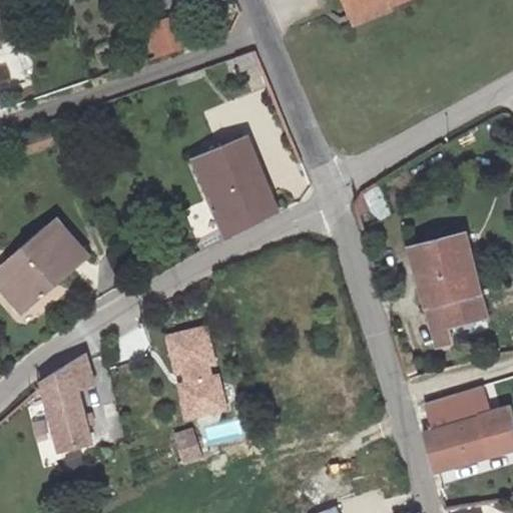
[(348,0),(356,15),(387,0),(392,0),(395,3),(401,0),(348,0)]
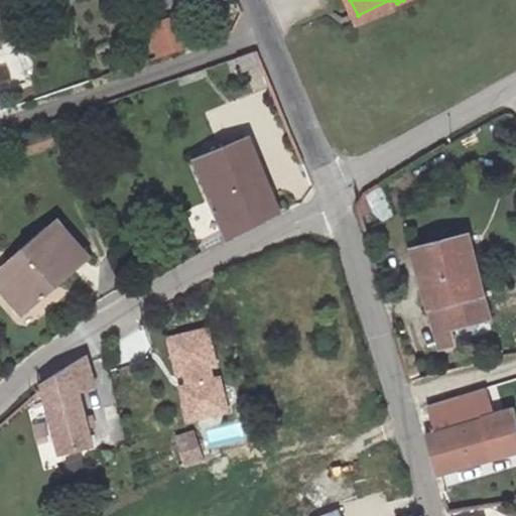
[(389,0),(358,15),(363,25),(399,9),(397,3),(394,0),(389,0)]
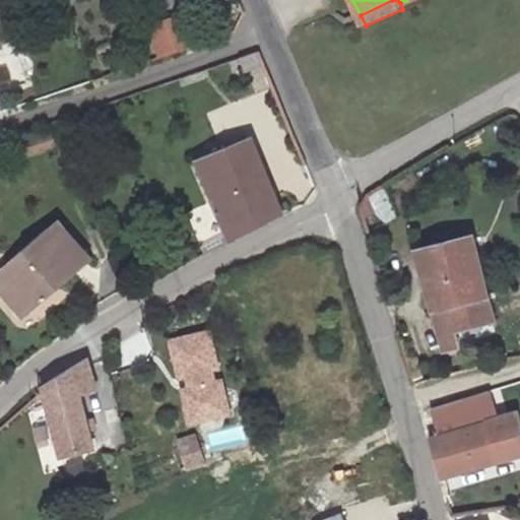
[(195,45),(187,15),(157,24),(167,53),(195,45)]
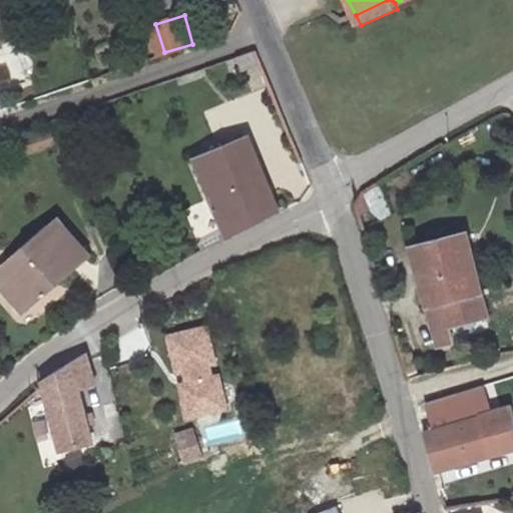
[(27,133),(30,151),(57,146),(54,129),(27,133)]
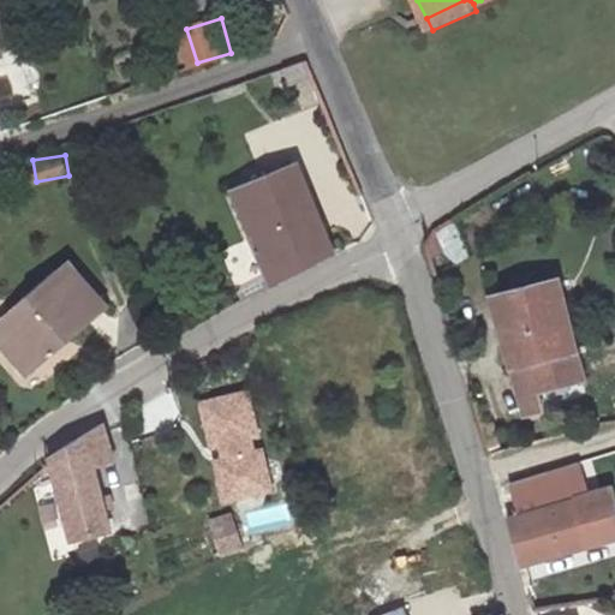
[(227,187),(262,294),(329,262),(293,162),(288,165),(286,157),(254,168),(256,177),(227,187)]
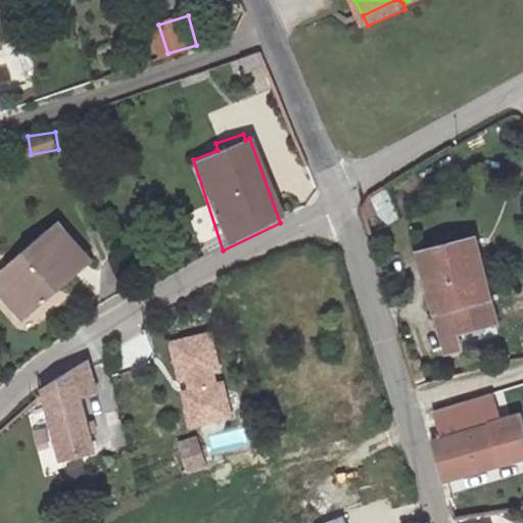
[(52,226),(0,272),(0,287),(30,320),(89,266),(52,226)]
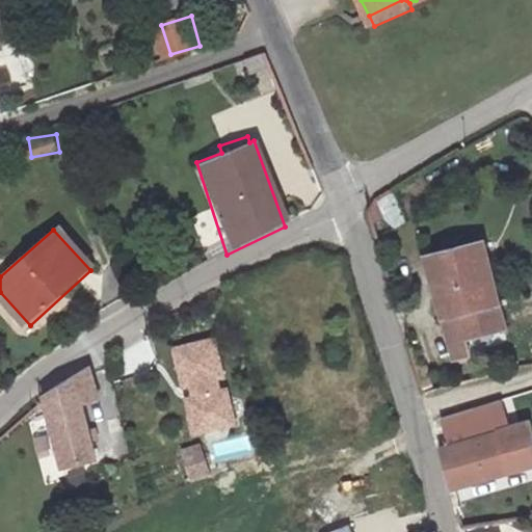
[(482,239),(425,255),(452,360),(476,354),(472,340),(507,330),(482,239)]
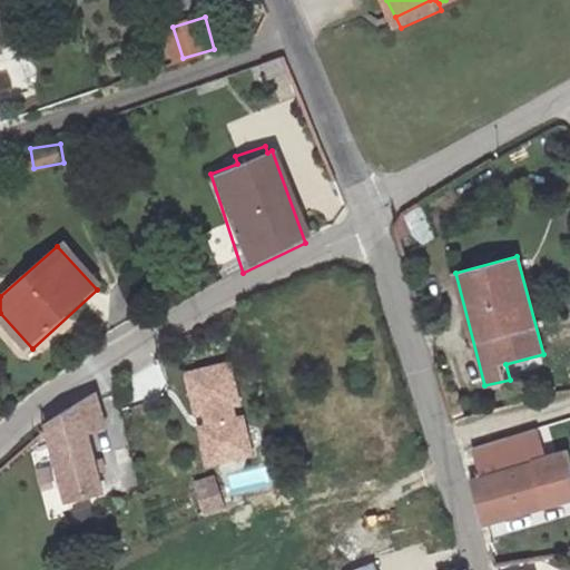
[(185,376),(205,463),(248,453),(228,366),(185,376)]
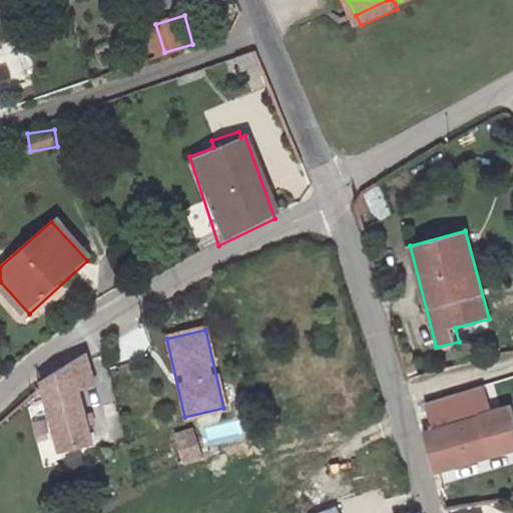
[(72,363),(78,389),(95,384),(86,354),(72,363)]
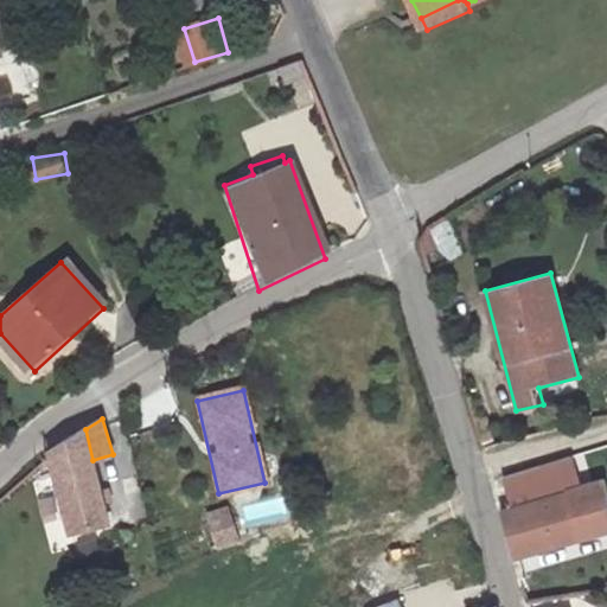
[(46,452),(69,535),(108,525),(93,460),(85,429),(46,452)]
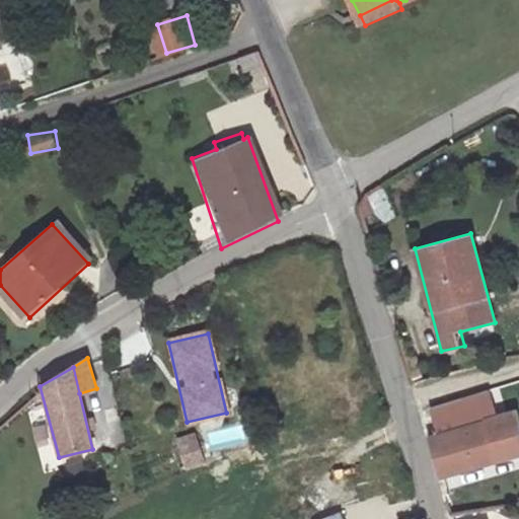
[(438,436),(499,419),(492,394),(431,412),(438,436)]
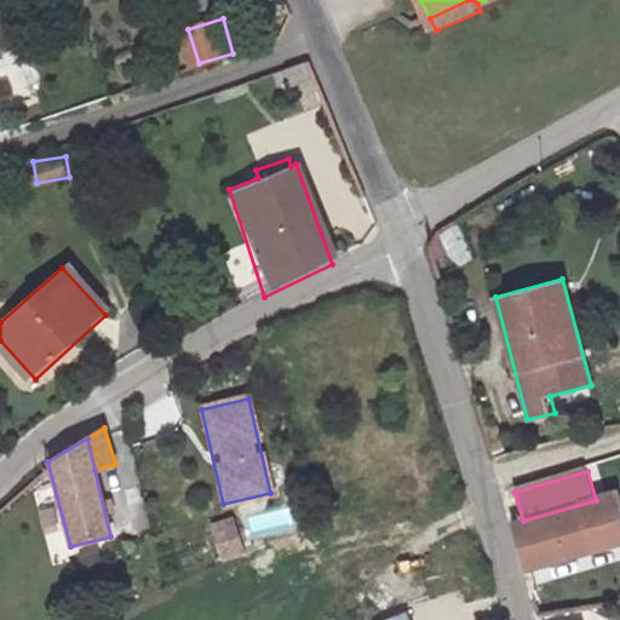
[(523,521),(511,524),(524,568),(619,540),(619,505),(616,494),(596,500),(523,521)]
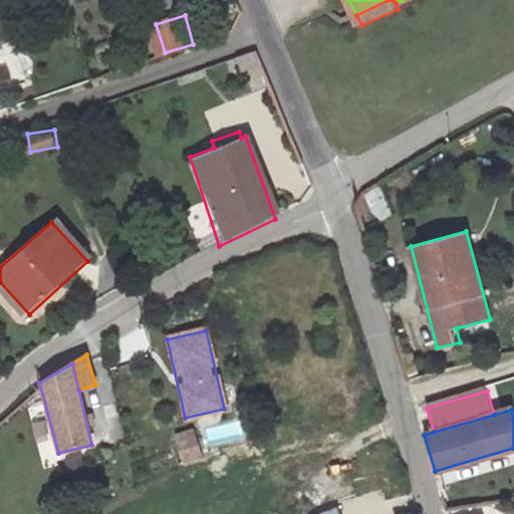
[(196,426),(173,433),(183,466),(206,460),(196,426)]
